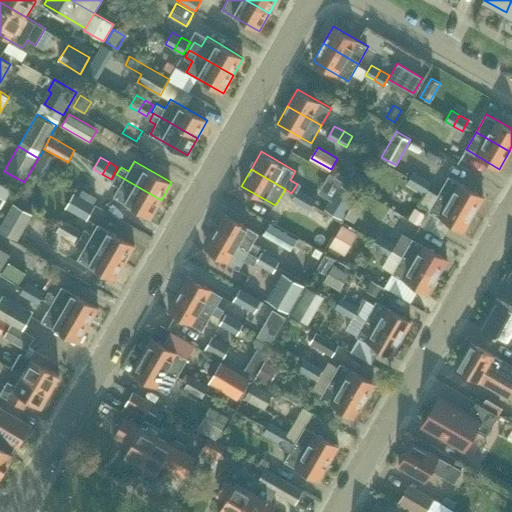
[(414,171),(407,183),(416,188),(423,177),(414,171)]
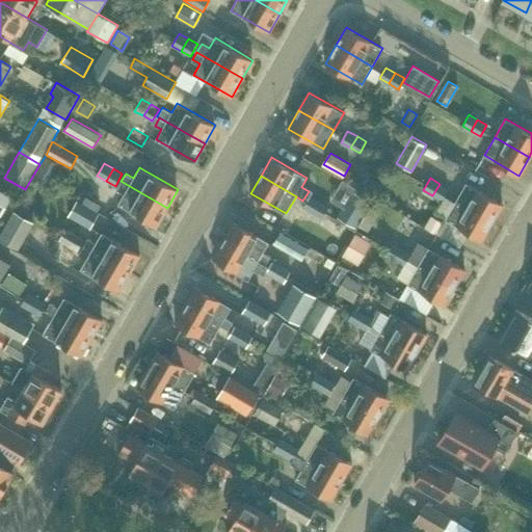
[(157,227),(167,208),(121,181),(116,189),(124,194),(118,204),(157,227)]
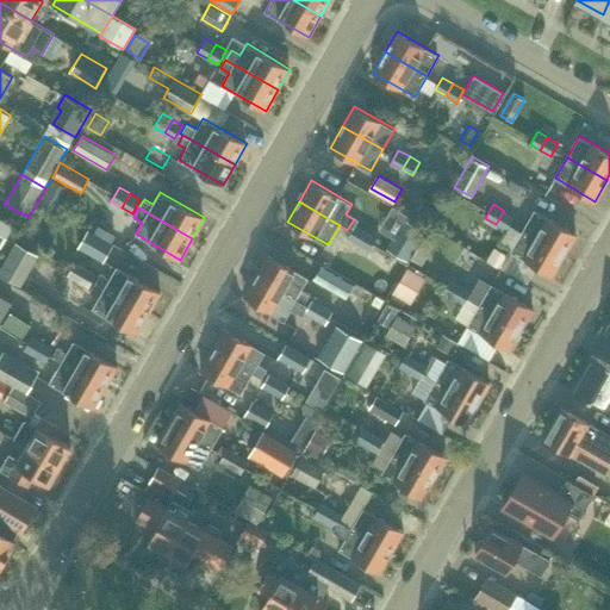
[(564,255),(577,234),(535,210),(523,230),(564,255)]
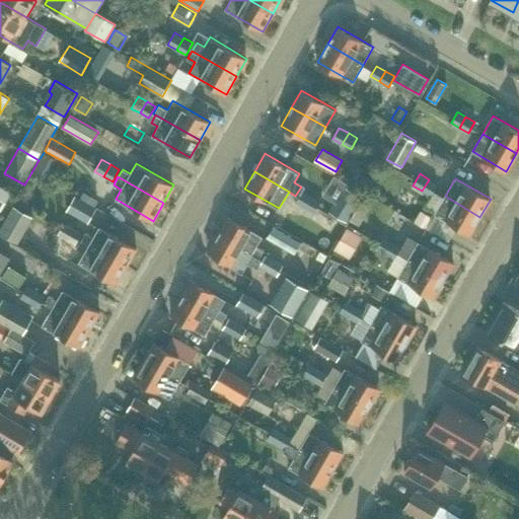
[(429,179),(422,191),(431,196),(437,184),(429,179)]
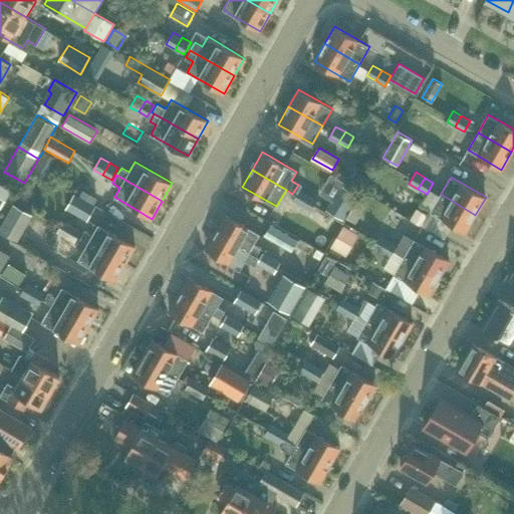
[(0,183),(0,208),(1,210),(12,190),(0,183)]
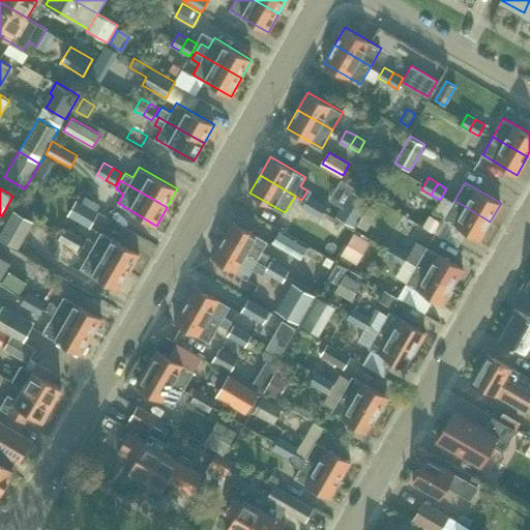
[(355,226),(370,202),(351,190),(336,215),(355,226)]
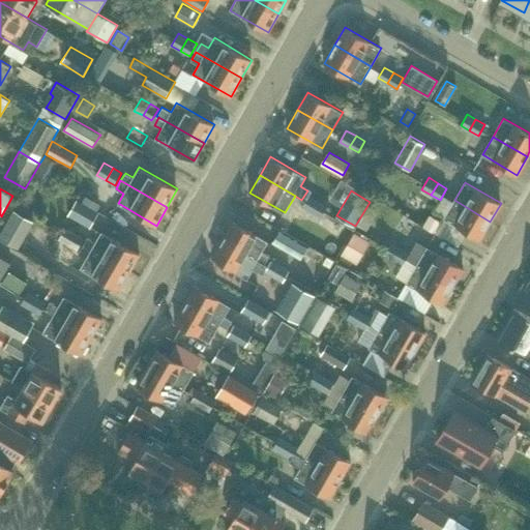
[(308,195),(302,206),(312,211),(318,200),(308,195)]
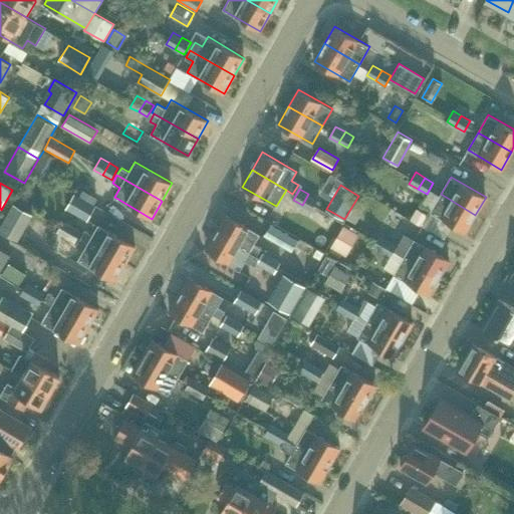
[(82,190),(78,196),(92,204),(96,198),(82,190)]
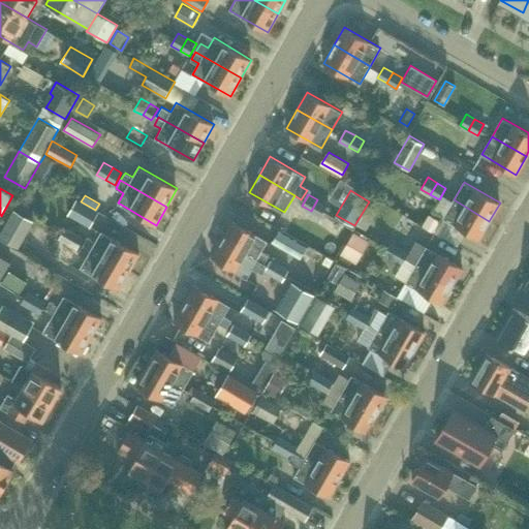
[(90,226),(99,212),(95,210),(81,201),(76,199),(68,214),(90,226)]
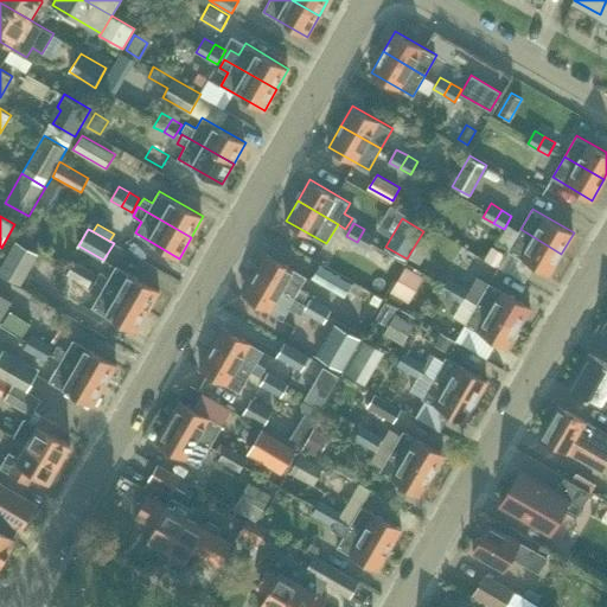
[(364,229),(357,242),(368,249),(375,236),(364,229)]
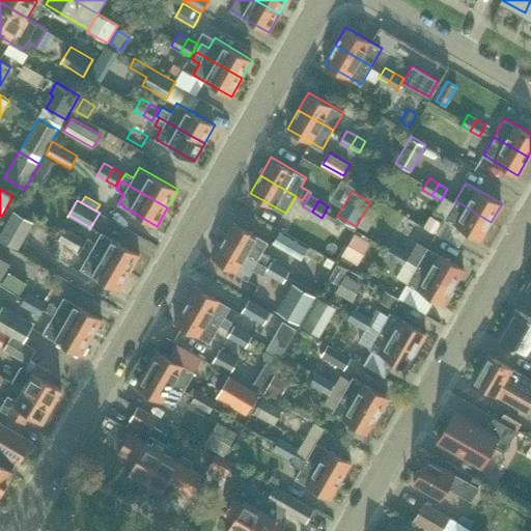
[(480,240),(491,222),(455,200),(444,219),(480,240)]
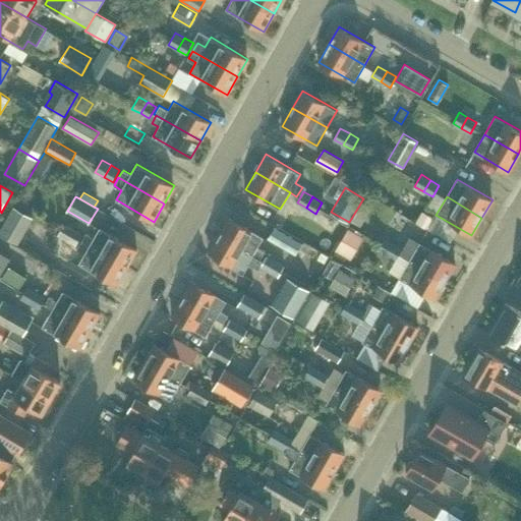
[(379,224),(391,208),(382,200),(369,217),(379,224)]
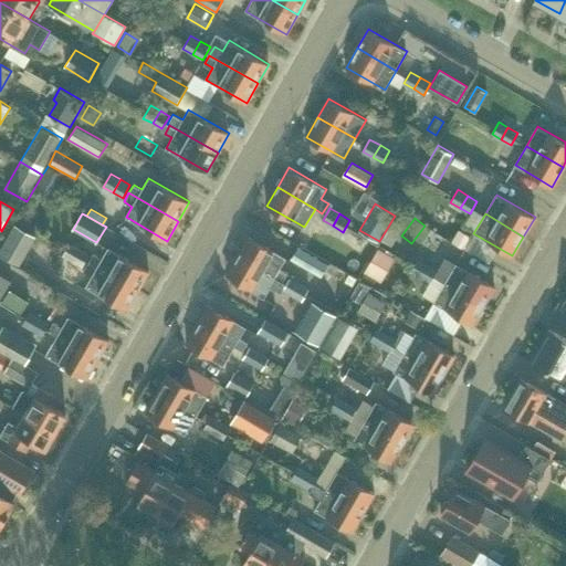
[(391,244),(402,224),(394,220),(383,239),(391,244)]
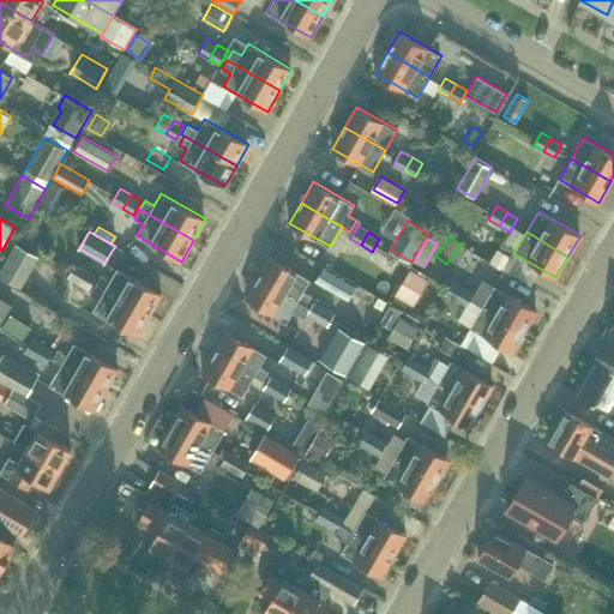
[(16,244),(0,270),(0,274),(22,287),(40,257),(16,244)]
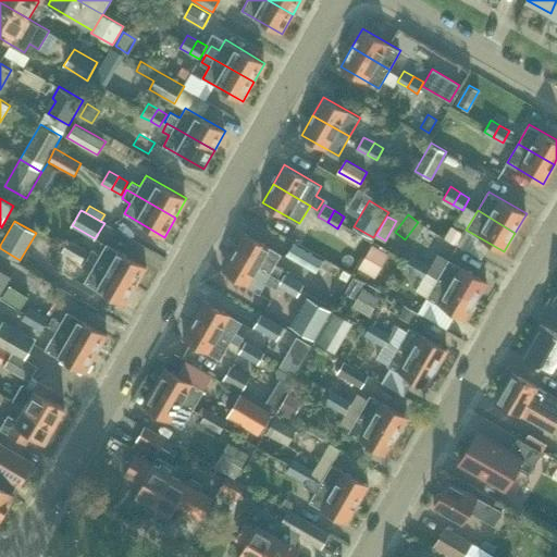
[(444,237),(457,245),(465,232),(452,224),(444,237)]
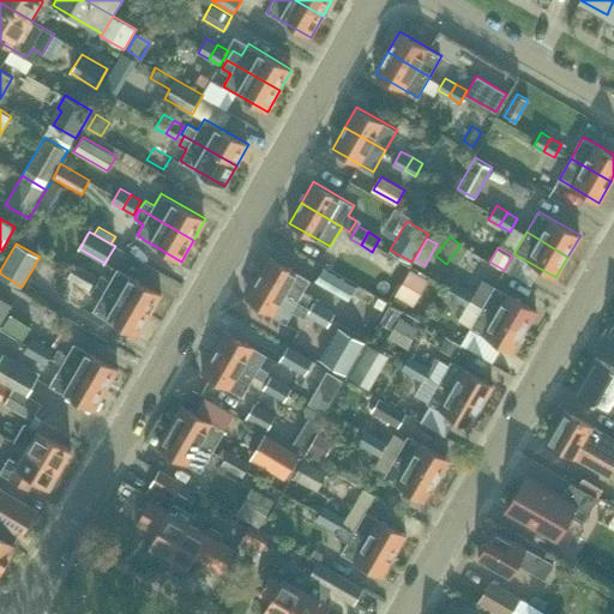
[(313,295),(304,290),(311,280),(270,256),(258,277),(299,300),(299,301),(307,306),(313,295)]
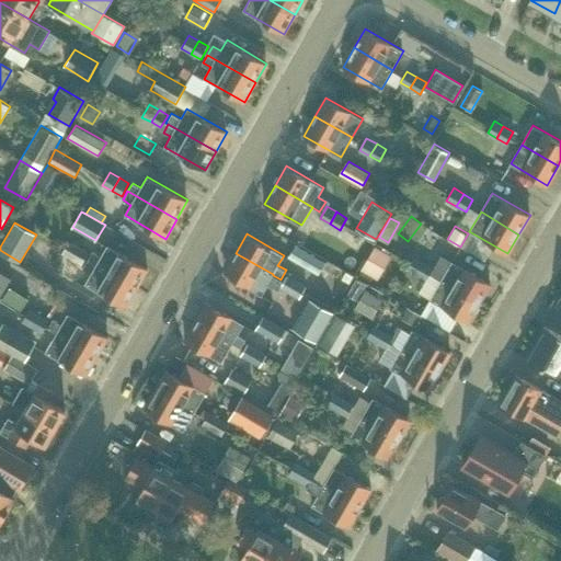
[(70,240),(63,253),(72,259),(79,247),(70,240)]
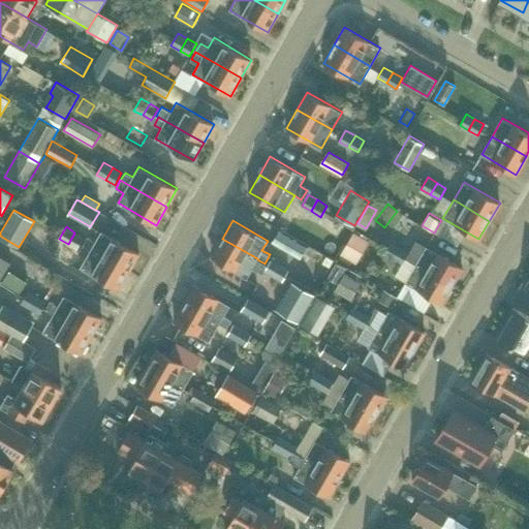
[(280,229),(272,242),(279,246),(301,258),(308,245),(286,232),(280,229)]
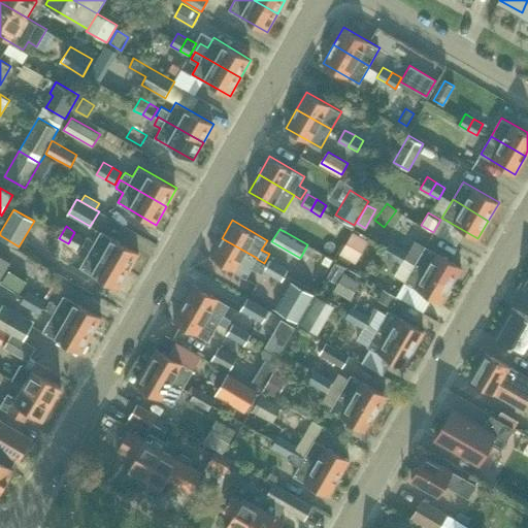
[(129,270),(139,253),(101,231),(95,240),(88,236),(83,243),(129,270)]
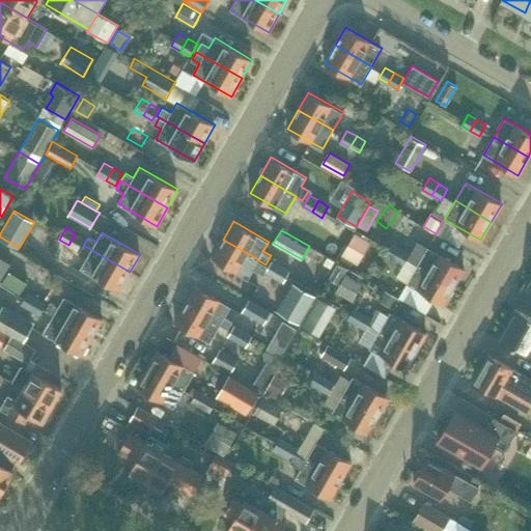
[(356,232),(342,255),(357,264),(371,241),(356,232)]
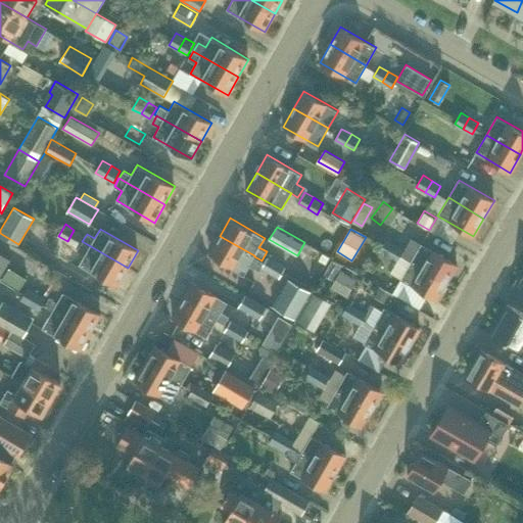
[(74,230),(67,241),(76,246),(83,235),(74,230)]
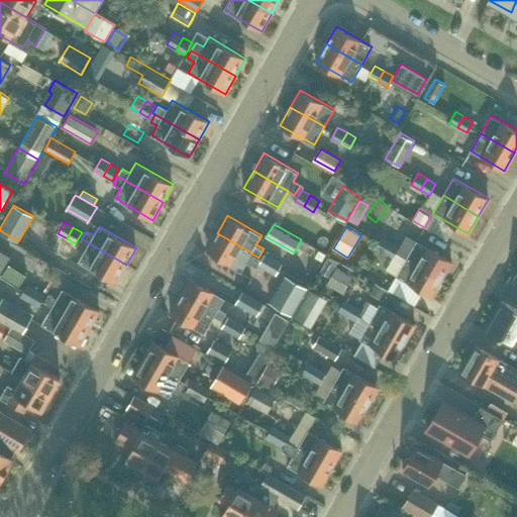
[(251,252),(217,233),(207,250),(241,271),(246,262),(256,267),(257,265),(262,260),(259,257),(251,253),(251,252)]
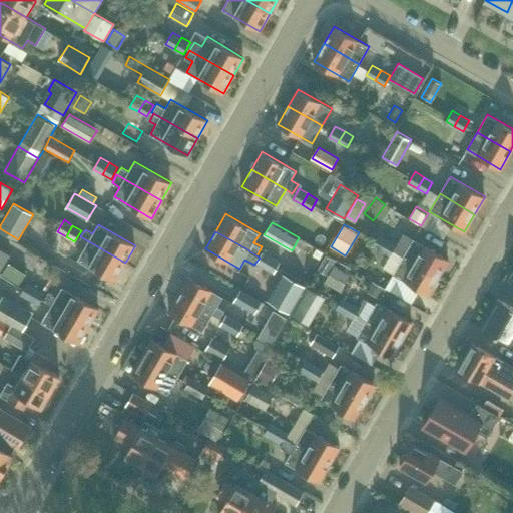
[(378,234),(372,245),(381,250),(387,239),(378,234)]
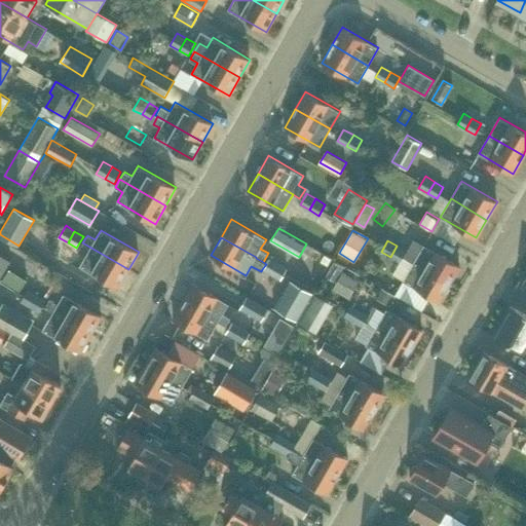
[(118,288),(128,269),(82,242),(78,252),(85,256),(80,265),(118,288)]
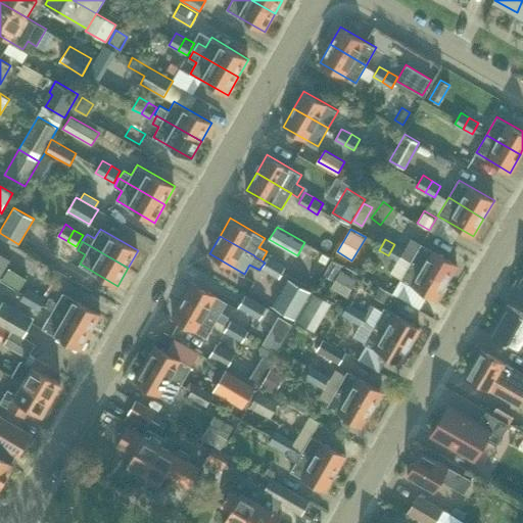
[(446,282),(458,264),(421,243),(411,262),(446,282)]
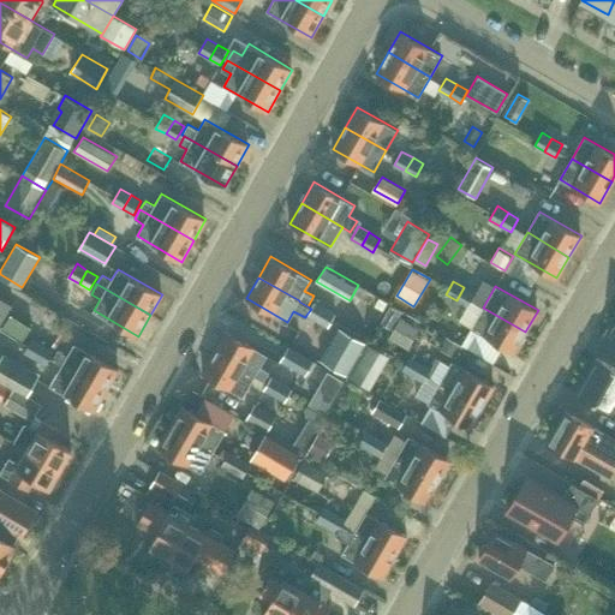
[(464,287),(457,300),(467,306),(471,302),(476,293),(464,287)]
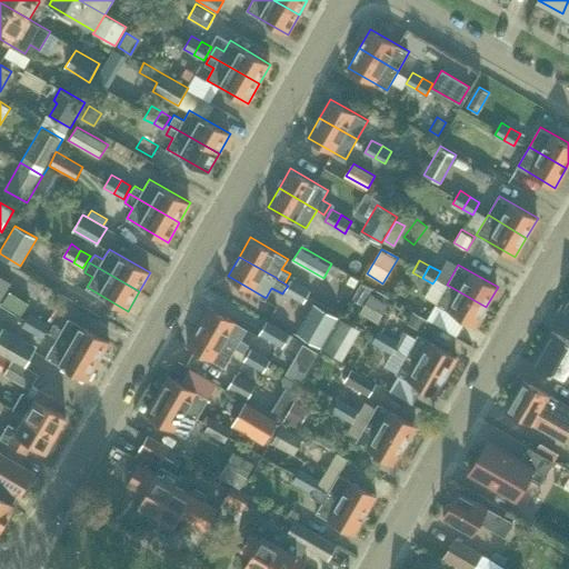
[(0,273),(0,299),(12,281),(0,273)]
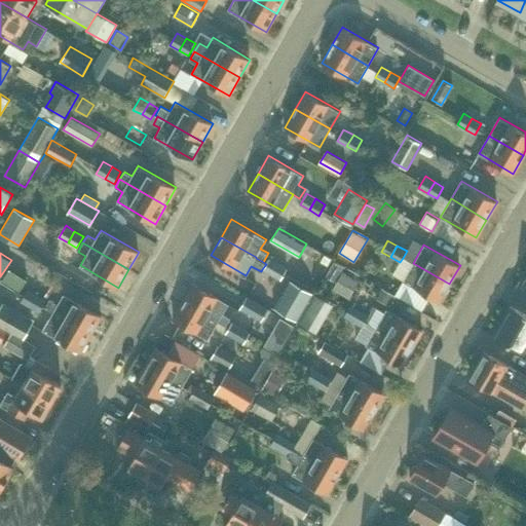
[(266,264),(262,269),(271,274),(278,263),(269,258),(266,264)]
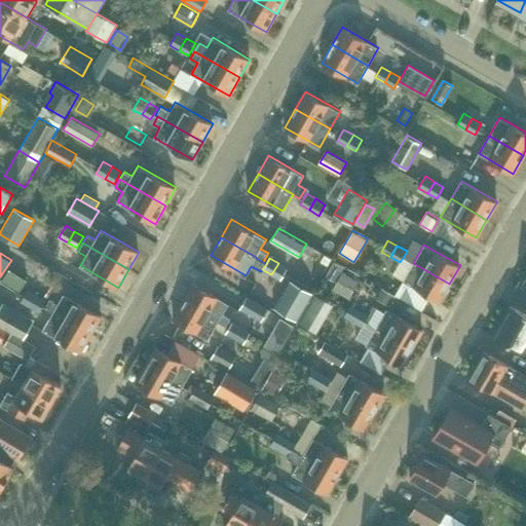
[(400,262),(392,275),(439,301),(449,284),(413,263),(403,258),(400,262)]
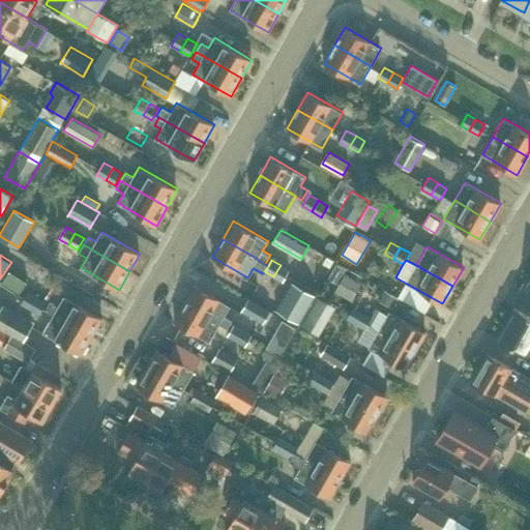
[(281,265),(273,276),(283,282),(290,270),(281,265)]
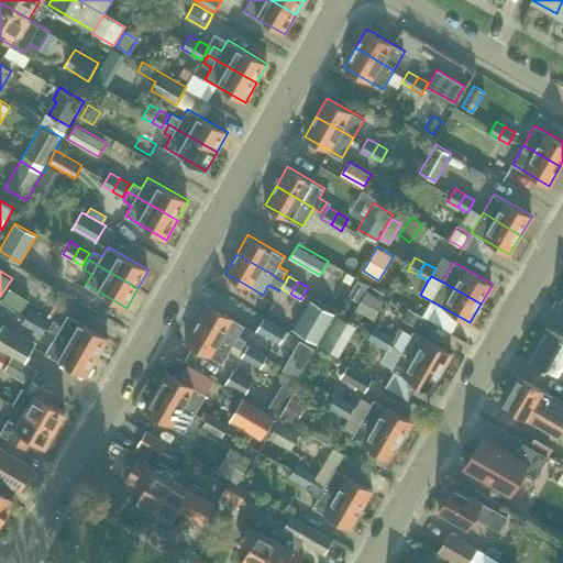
[(2,300),(22,311),(29,300),(10,288),(2,300)]
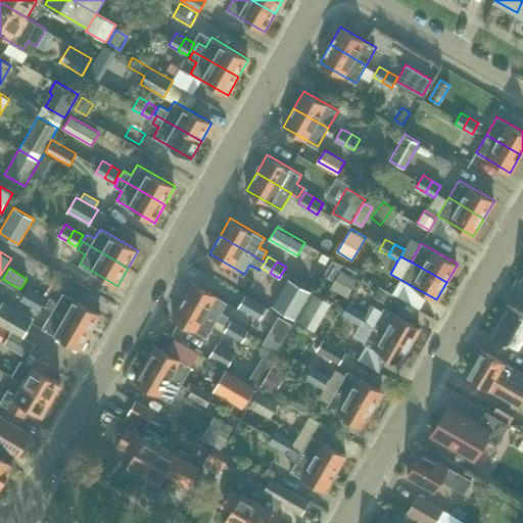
[(332,285),(346,293),(355,278),(341,270),(332,285)]
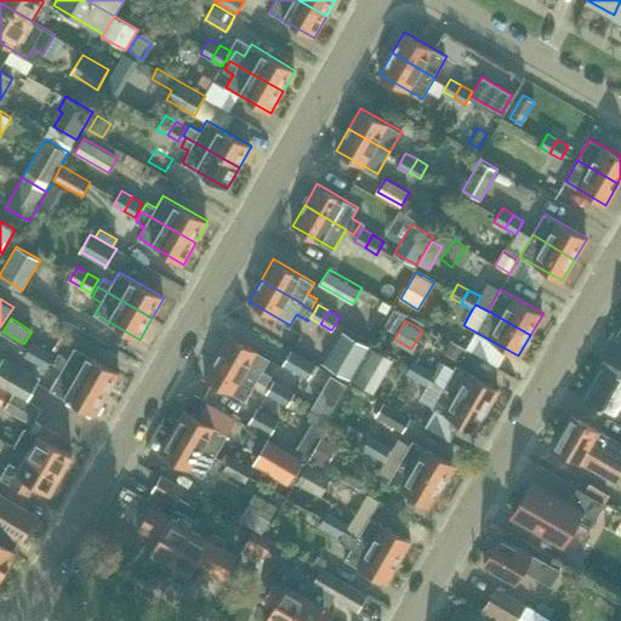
[(217,355),(257,380),(267,385),(272,375),(263,370),(271,358),(229,335),(217,355)]
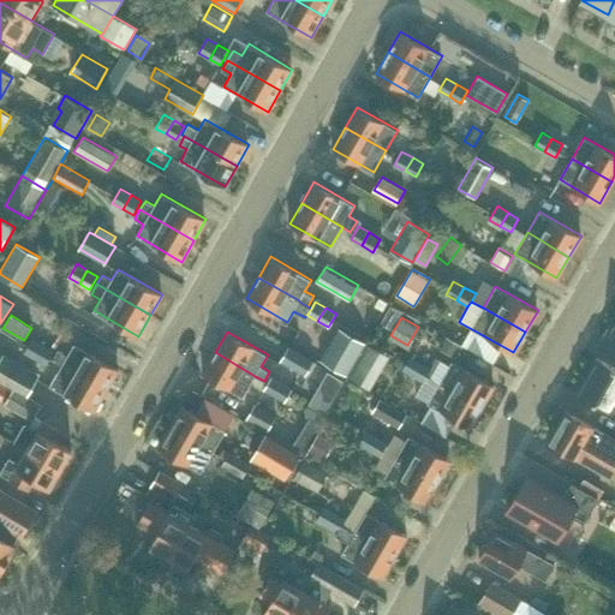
[(340,332),(322,363),(347,377),(365,346),(340,332)]
